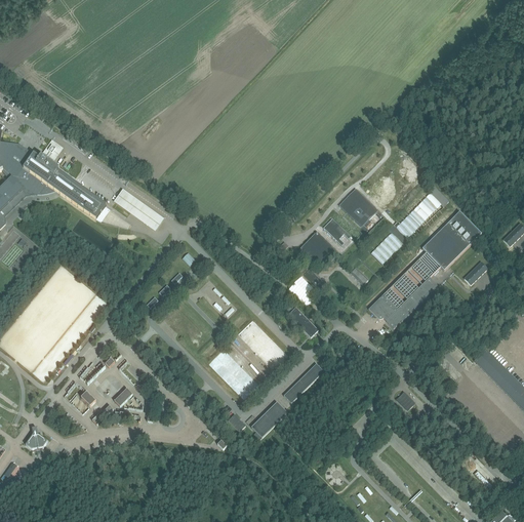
[(0,210),(23,189),(28,192),(33,193),(38,194),(44,194),(49,192),(55,190),(61,187),(63,185),(65,183),(69,177),(57,170),(58,168),(41,156),(41,155),(40,157),(33,153),(32,155),(23,148),(23,147),(22,146),(21,147),(15,143),(0,141),(1,129),(0,128),(0,170),(1,169),(8,178),(0,186),(0,210)]
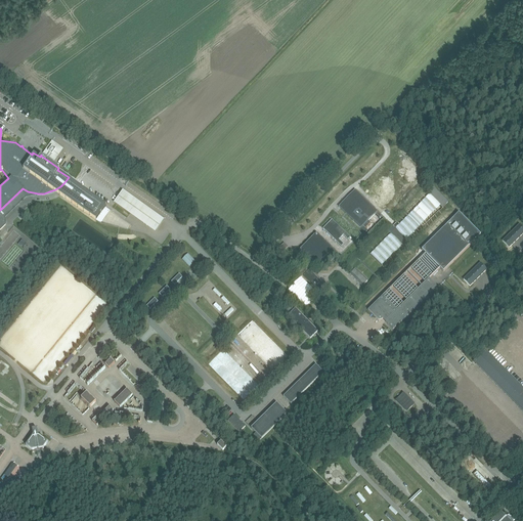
[(62,146),(51,138),(42,150),(44,153),(53,159),(62,146)]
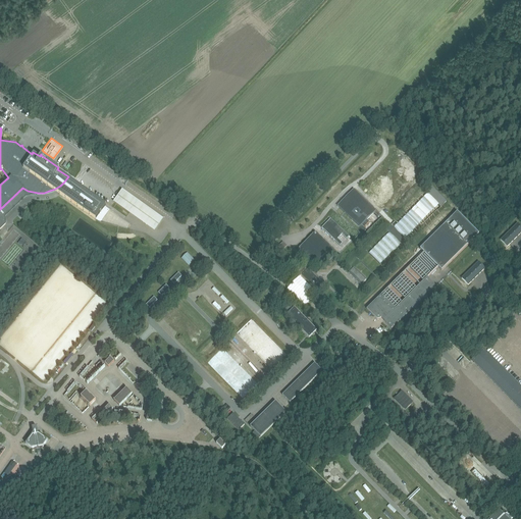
[(97,215),(105,203),(68,176),(64,182),(62,184),(60,186),(55,189),(59,192),(95,218),(97,215)]
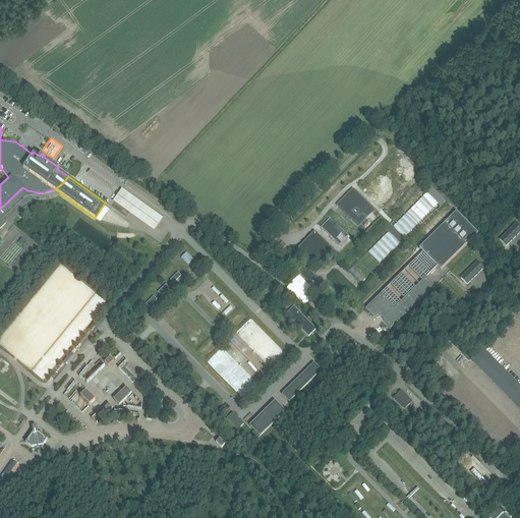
[(440,205),(446,199),(429,183),(424,189),(425,190),(440,205)]
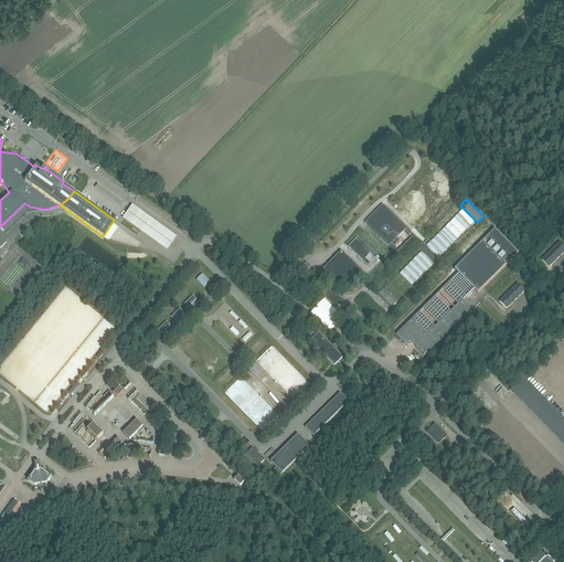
[(131,202),(121,216),(125,219),(140,229),(149,215),(131,202)]
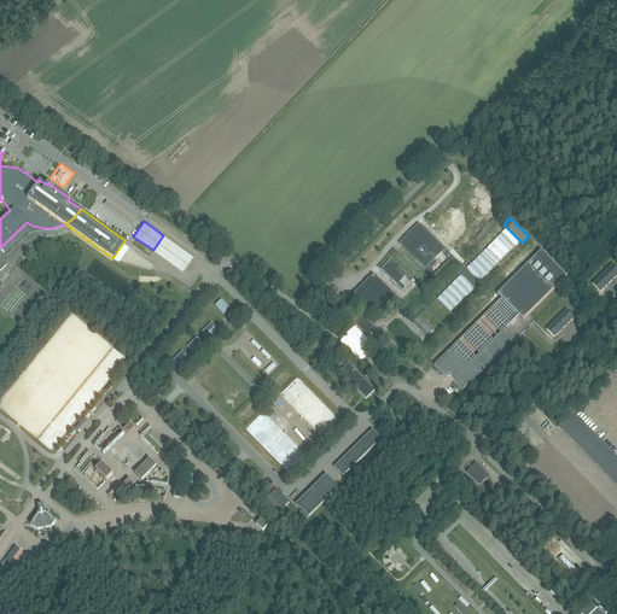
[(418,221),(399,240),(430,272),(432,269),(428,263),(429,263),(431,265),(436,259),(434,257),(442,249),(447,255),(449,251),(446,247),(423,224),(418,221)]
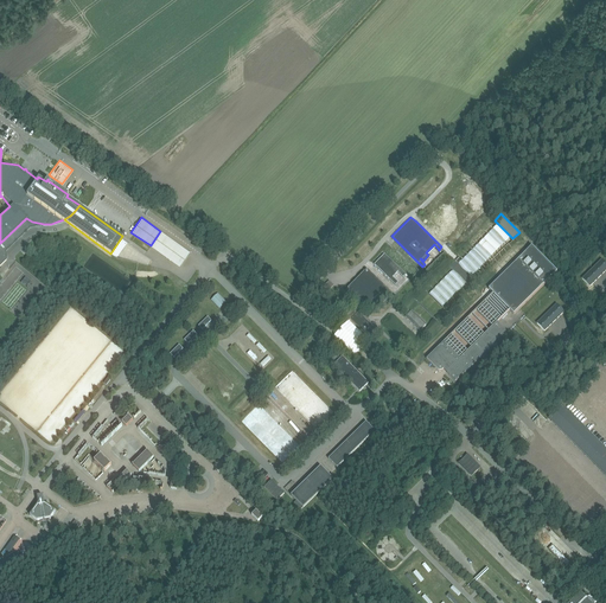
[(190,252),(160,231),(151,245),(179,267),(190,252)]
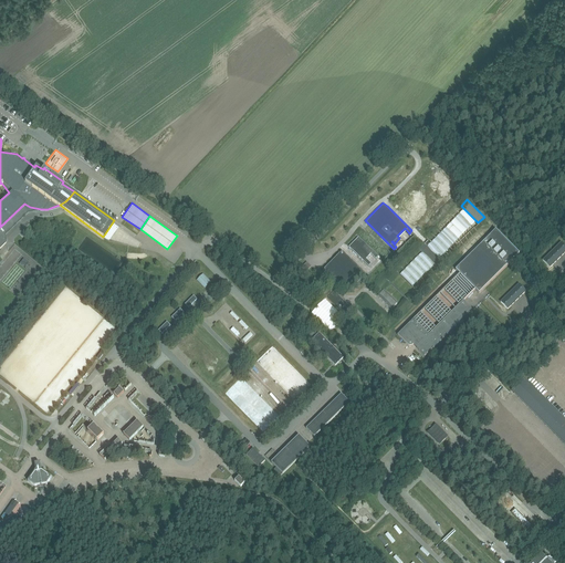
[(386,251),(361,226),(355,232),(357,235),(347,244),(367,263),(370,261),(365,257),(369,252),(375,257),(377,254),(380,257),(386,251)]
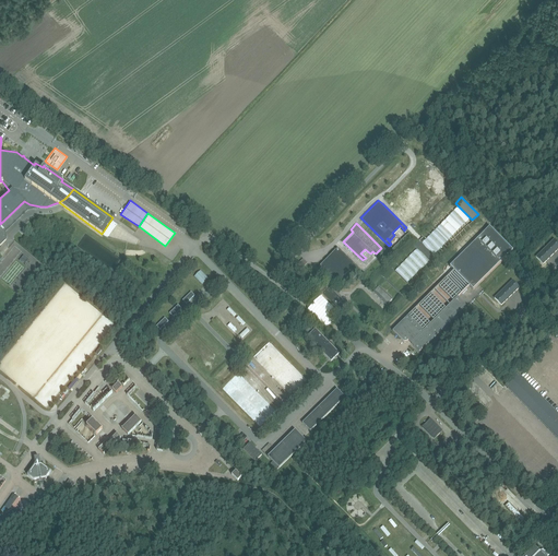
[(489,224),(449,264),(452,268),(473,287),(477,282),(507,253),(512,248),(489,224)]
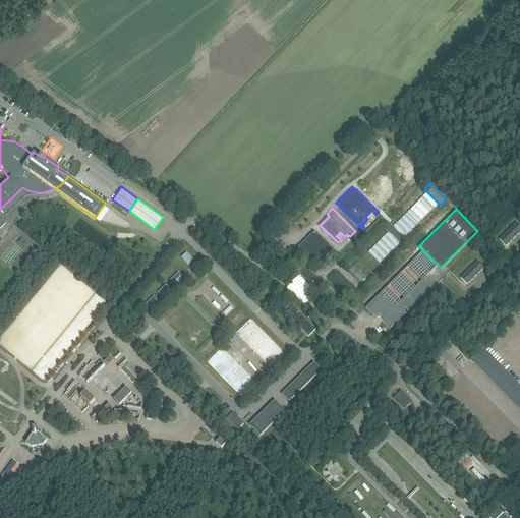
[(519,224),(516,220),(499,237),(505,244),(508,241),(519,230),(519,229),(519,224)]
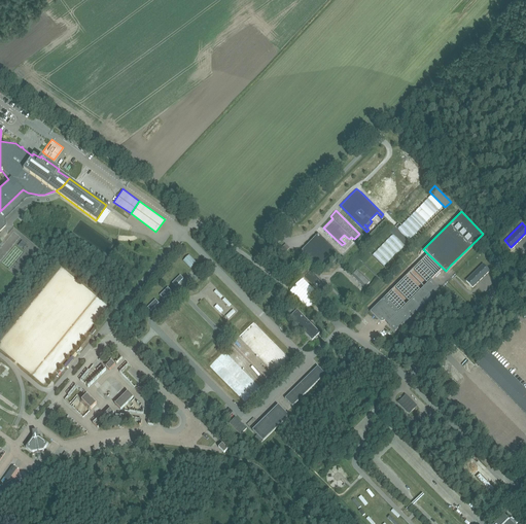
[(317,232),(301,248),(303,249),(304,250),(323,270),(336,257),(340,253),(317,232)]
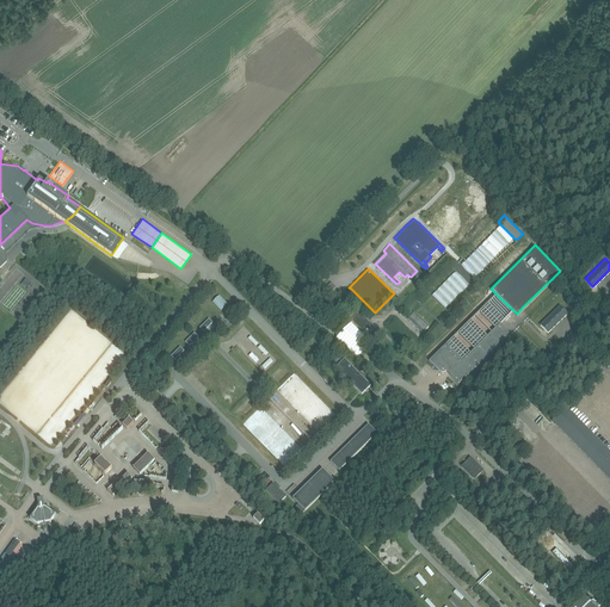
[(430,292),(444,305),(468,282),(454,268),(430,292)]
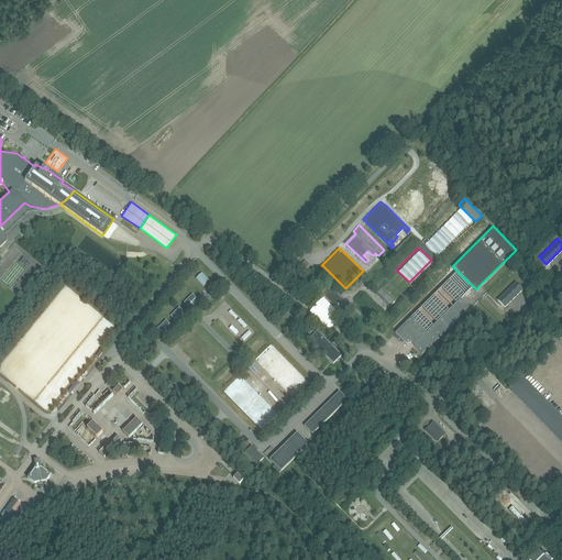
[(309,262),(305,257),(295,267),(299,272),(309,262)]
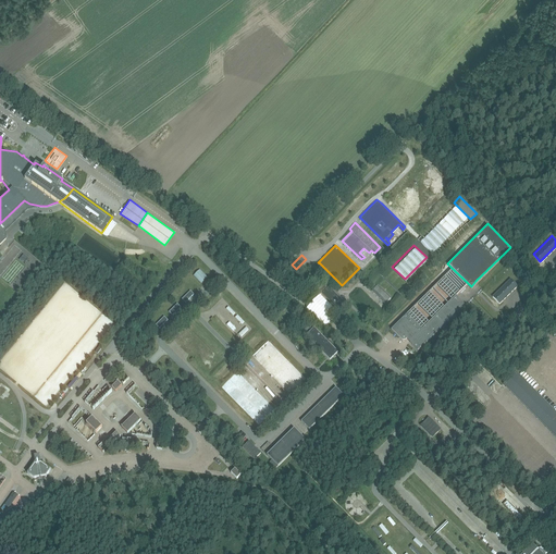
[(193,273),(200,281),(207,275),(199,268),(193,273)]
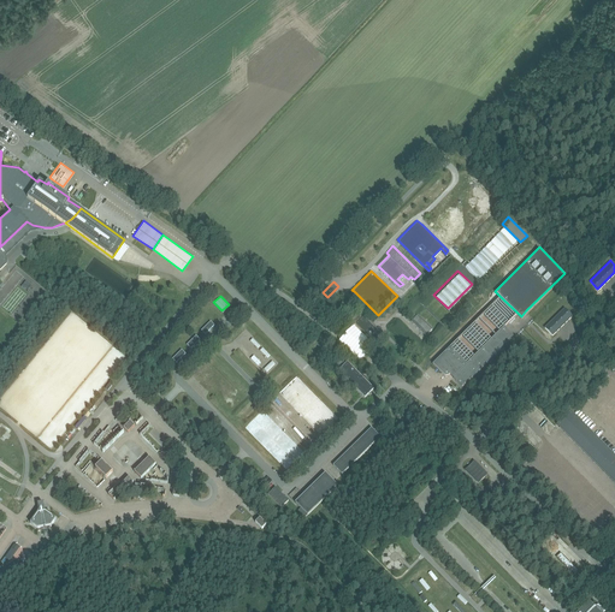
[(563,306),(544,326),(553,333),(555,330),(568,318),(572,314),(563,306)]
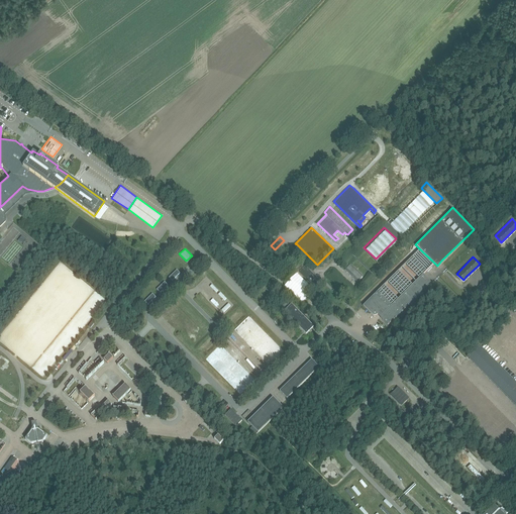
[(320,280),(303,263),(297,270),(314,286),(320,280)]
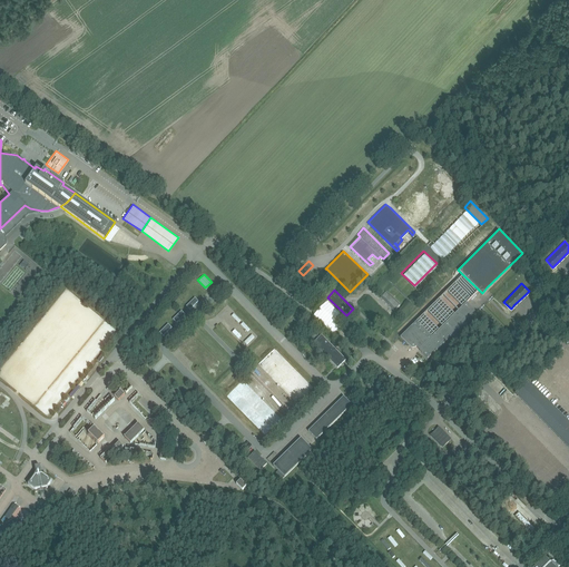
[(197,300),(194,295),(185,304),(189,308),(197,300)]
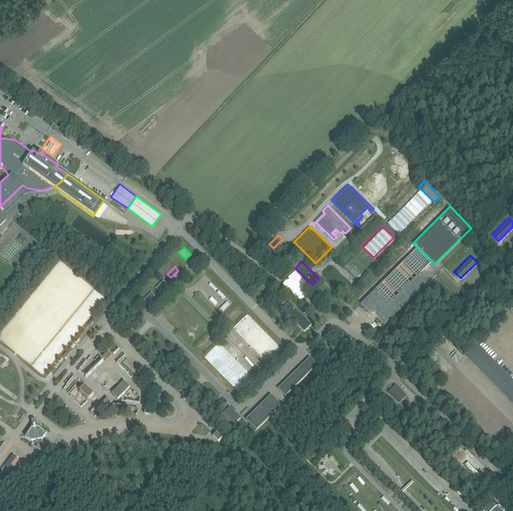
[(374,287),(360,302),(369,311),(370,311),(371,312),(372,312),(373,311),(374,311),(374,310),(385,321),(386,319),(428,278),(420,271),(390,301),(374,287)]
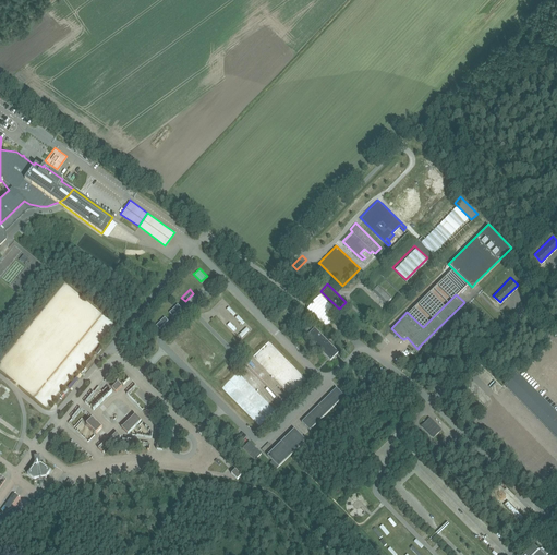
[(316,297),(307,305),(326,324),(335,314),(316,297)]
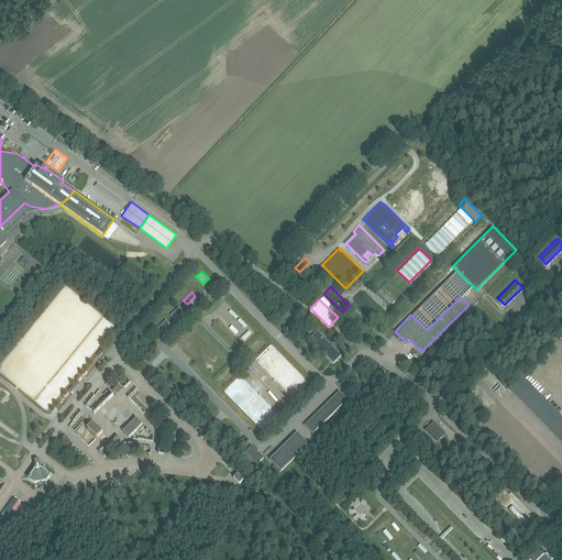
[(182,308),(178,305),(169,314),(173,317),(182,308)]
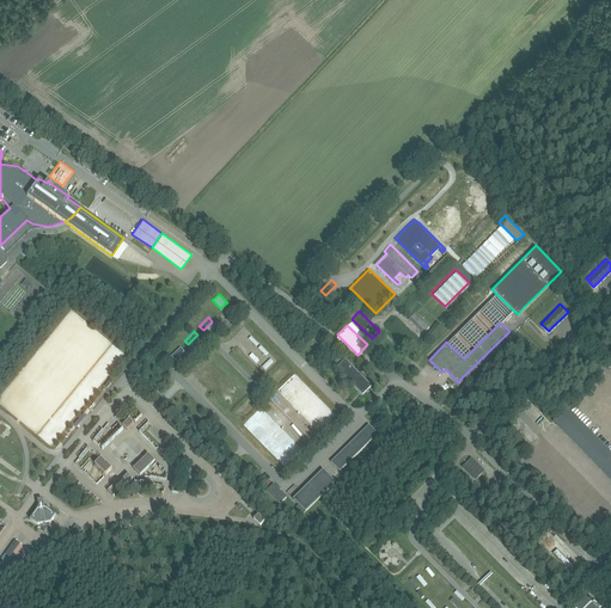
[(260,343),(257,345),(263,352),(267,350),(260,343)]
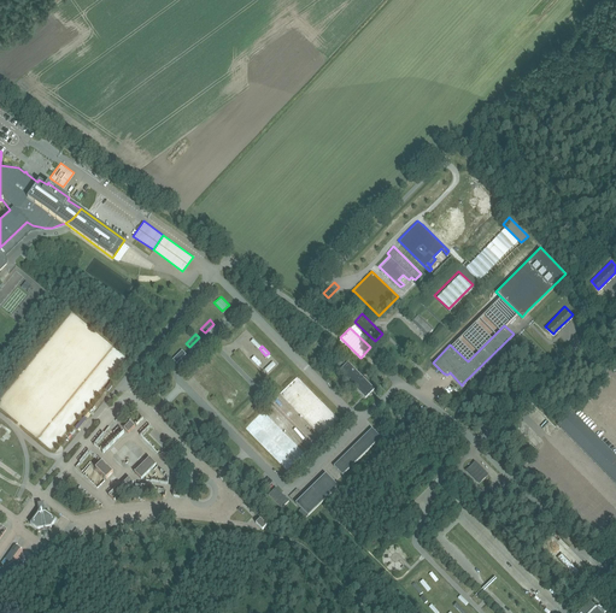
[(185,352),(181,348),(171,358),(175,361),(185,352)]
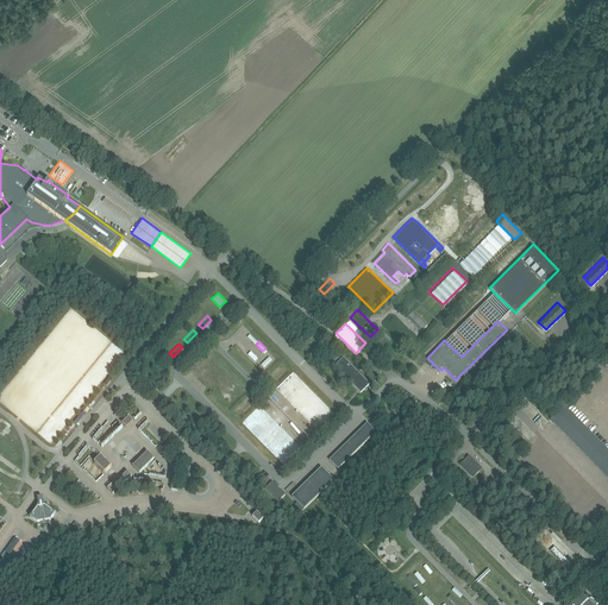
[(249,348),(246,352),(254,359),(256,355),(249,348)]
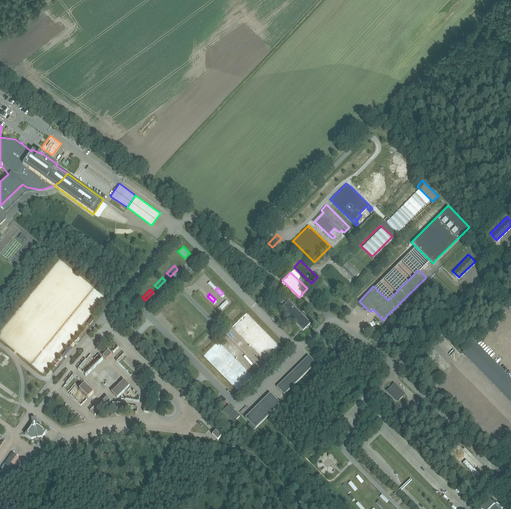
[(225,298),(217,304),(220,307),(227,300),(225,298)]
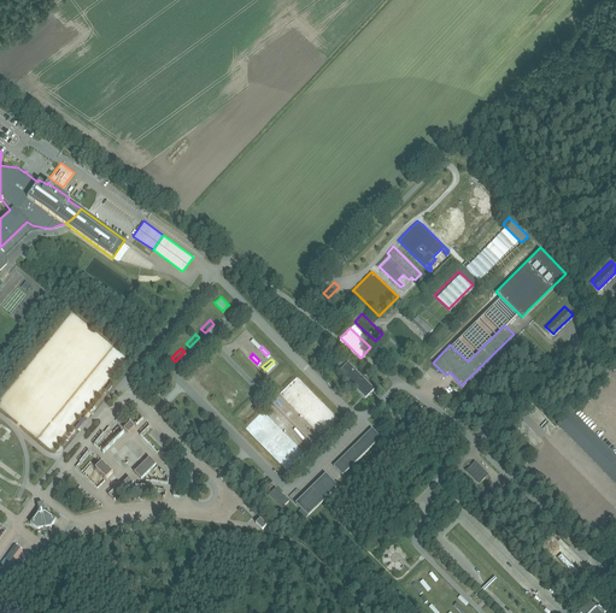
[(374,387),(347,359),(338,367),(364,395),(374,387)]
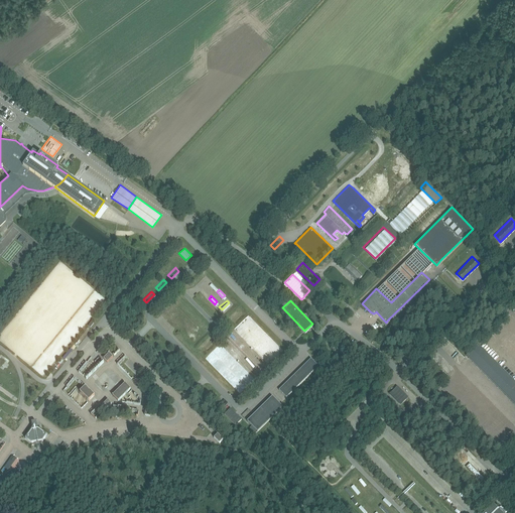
[(259,354),(274,340),(247,312),(233,328),(259,354)]
